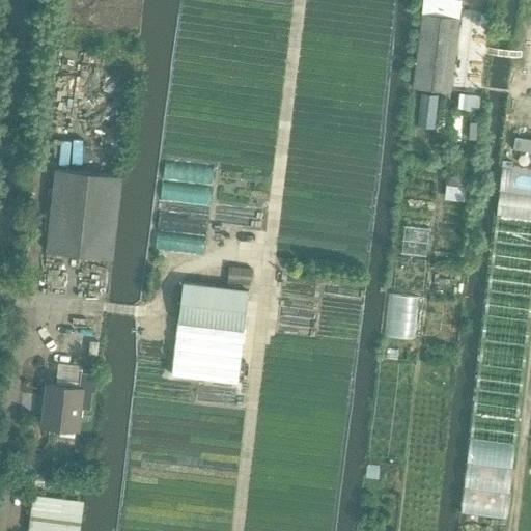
[(421,15),(413,87),(449,92),(458,20),(421,15)]
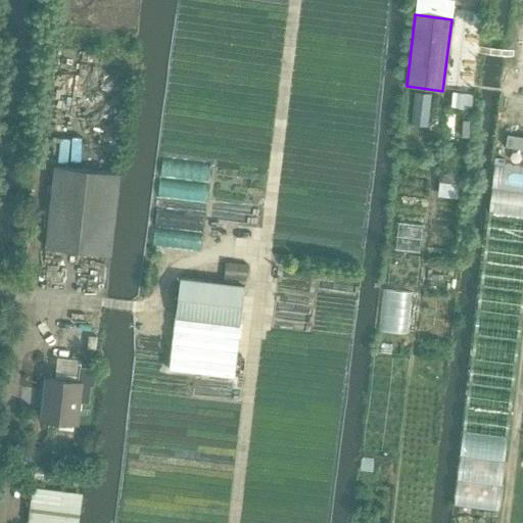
[(412,124),(427,126),(430,94),(415,93),(412,124)]
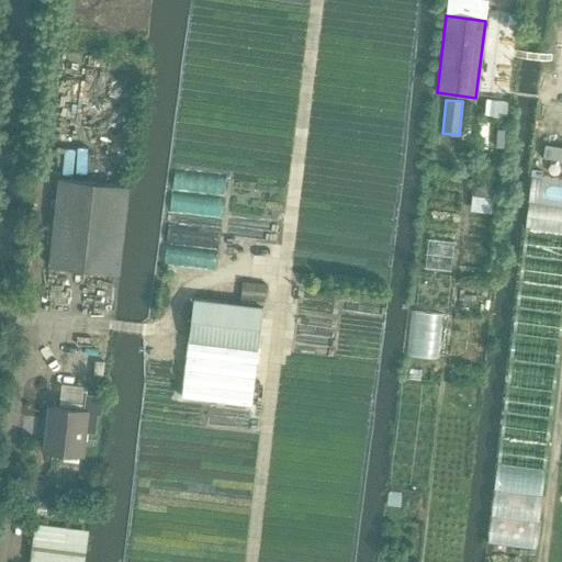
[(49,268),(117,276),(127,188),(58,181),(49,268)]
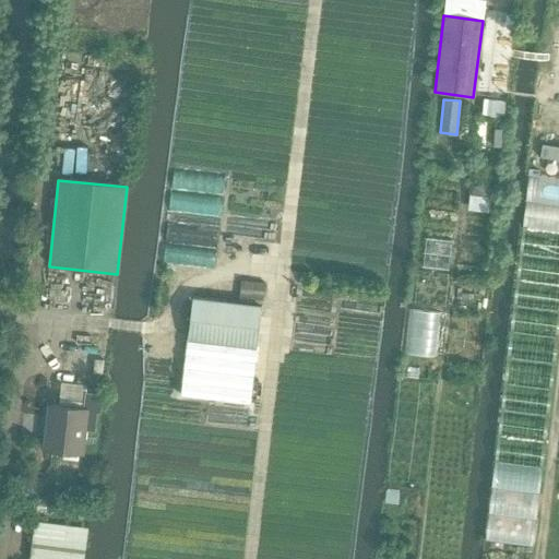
[(427,238),(424,266),(449,270),(452,240),(427,238)]
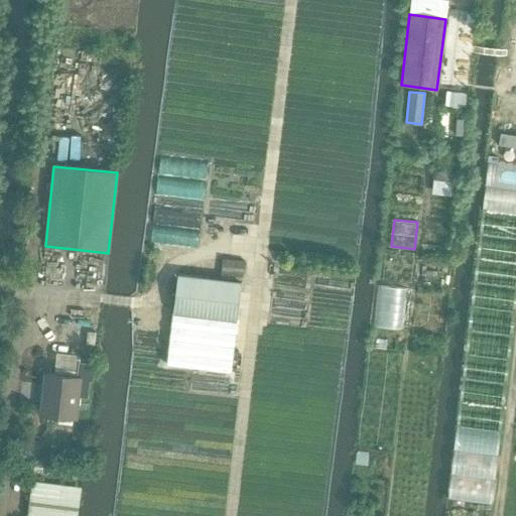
[(244,261),(222,259),(220,278),(242,281),(242,280),(244,261)]
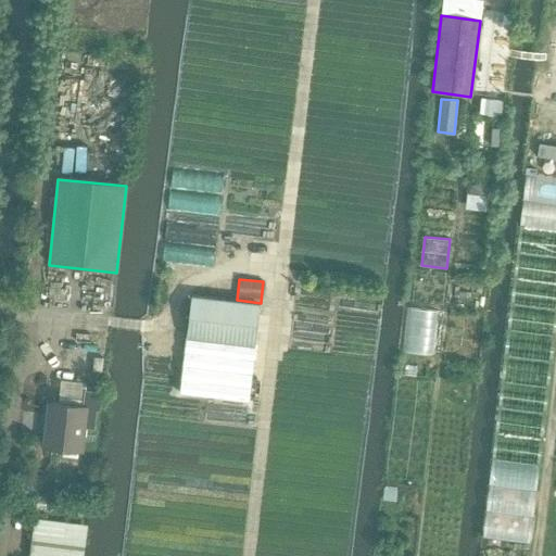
[(260,304),(191,295),(187,338),(255,345),(260,304)]
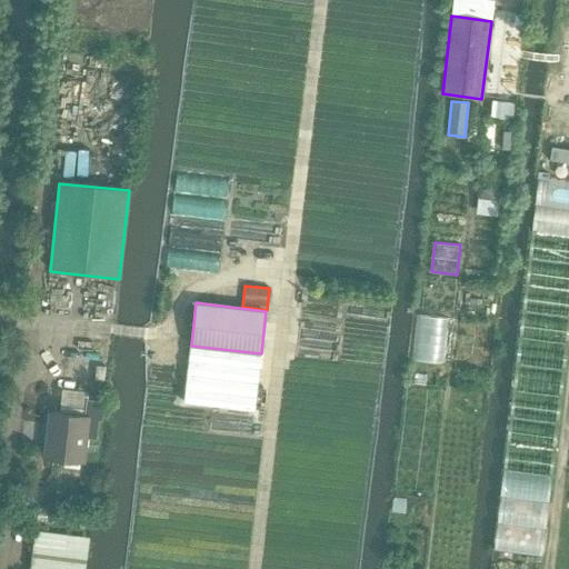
[(261,353),(191,346),(185,402),(255,410),(261,353)]
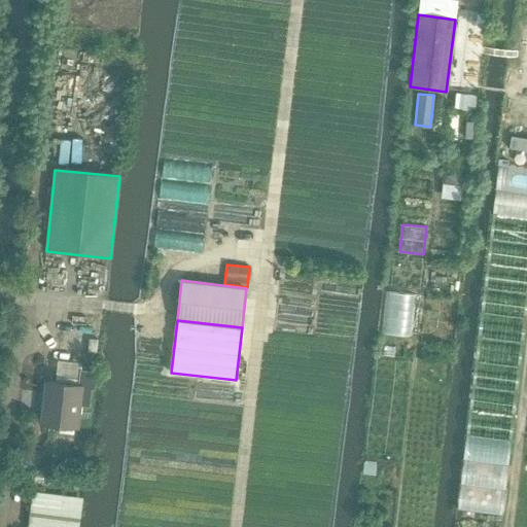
[(96,374),(88,373),(85,388),(94,389),(96,374)]
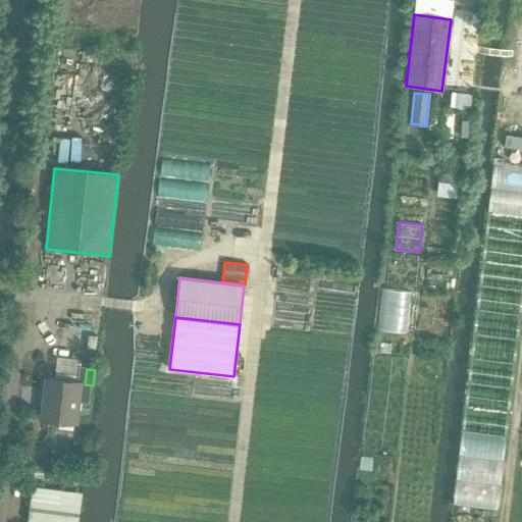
[(79,382),(48,379),(44,420),(74,424),(79,382)]
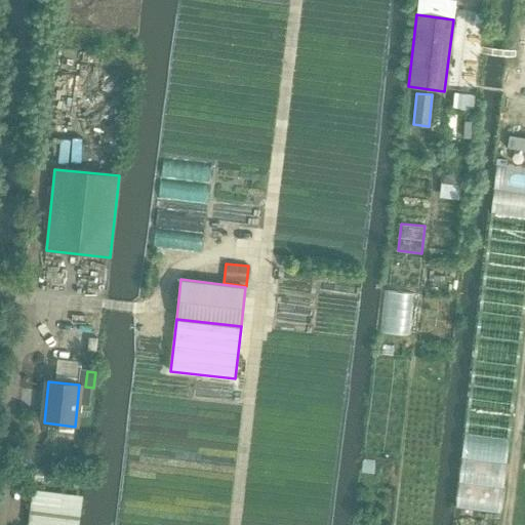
[(29,524),(77,524),(80,495),(34,490),(29,524)]
